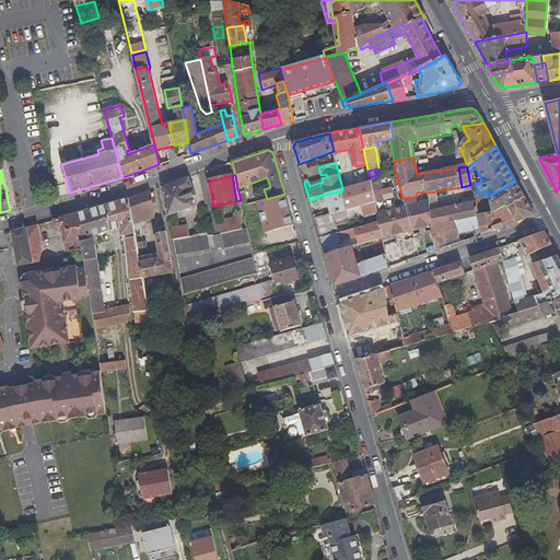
[(378,175),(370,177),(372,183),(376,202),(384,200),(378,175)]
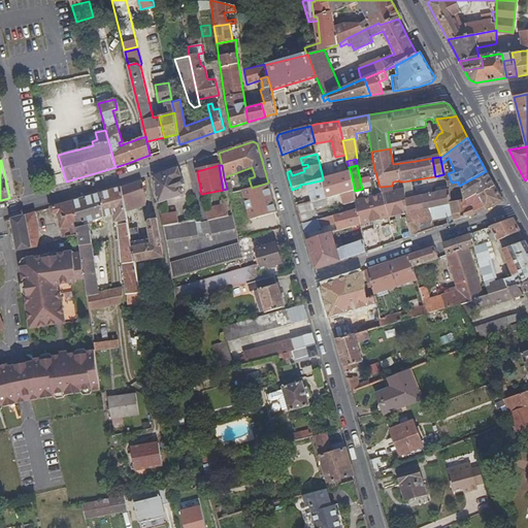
[(154,178),(159,205),(183,195),(179,187),(184,185),(182,179),(174,183),(173,182),(180,177),(178,168),(171,171),(154,178)]
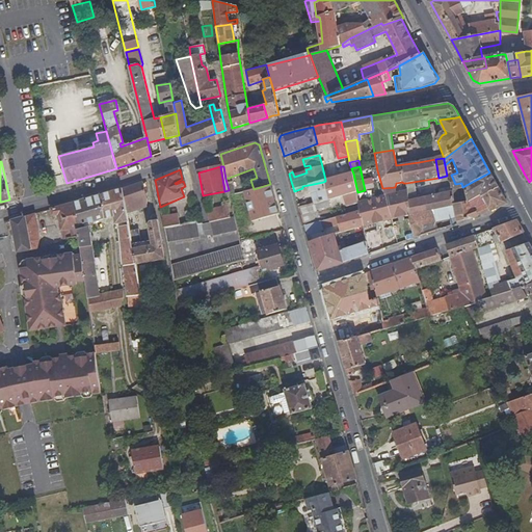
[(493,179),(489,173),(462,187),(468,202),(497,187),(493,179)]
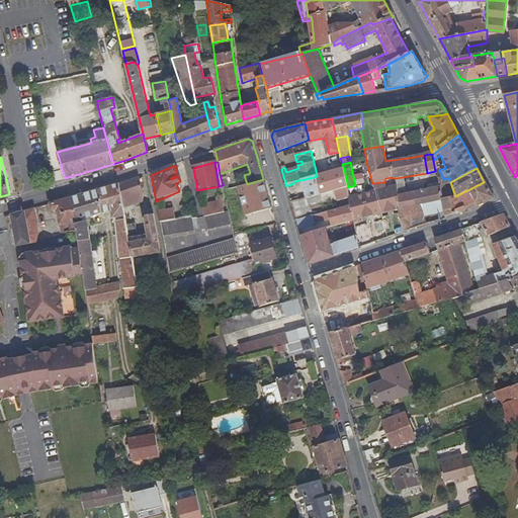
[(340,170),(317,175),(317,176),(315,177),(320,193),(335,190),(346,187),(348,187),(344,169),(340,170)]
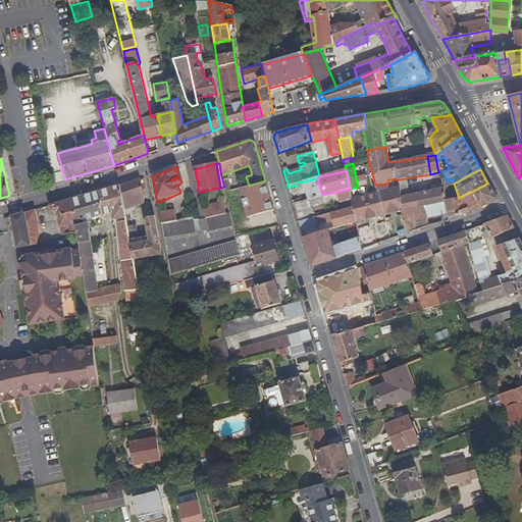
[(438,172),(442,188),(454,184),(453,179),(447,180),(442,171),(438,172)]
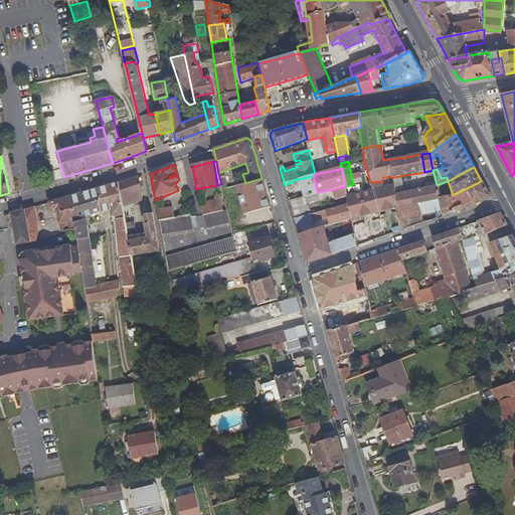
[(132,178),(119,182),(123,205),(144,201),(145,192),(138,176),(132,178)]
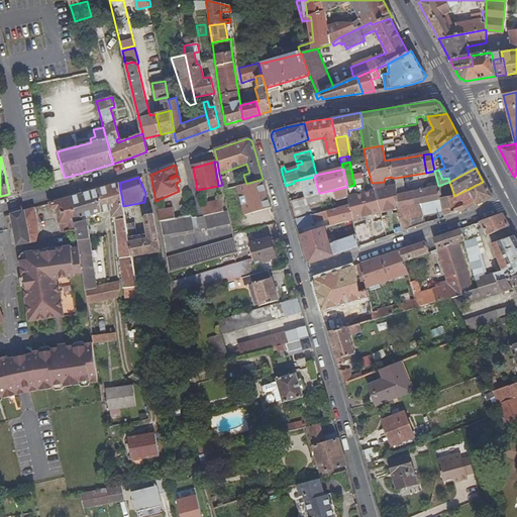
[(307,201),(320,198),(319,193),(314,177),(300,180),(304,197),(305,197),(307,201)]
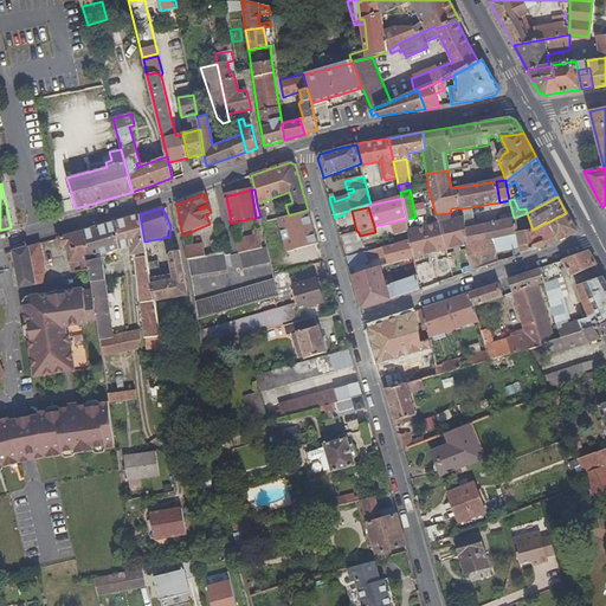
[(289,216),(278,218),(287,250),(317,242),(313,227),(308,210),(289,216)]
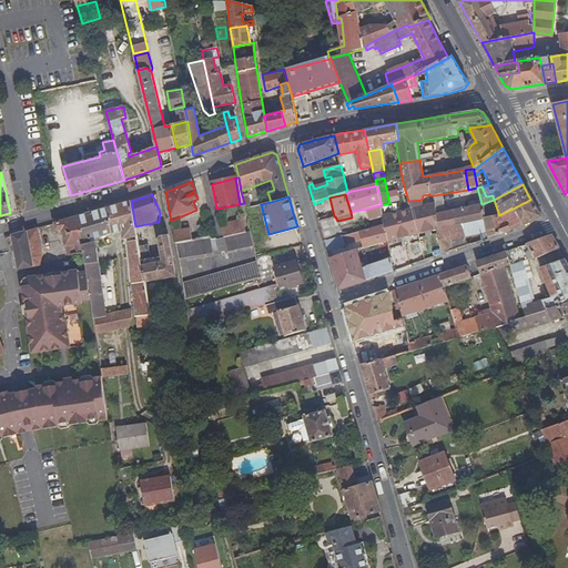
[(535,208),(530,200),(499,215),(498,216),(486,219),(485,221),(488,240),(508,233),(540,219),(535,208)]
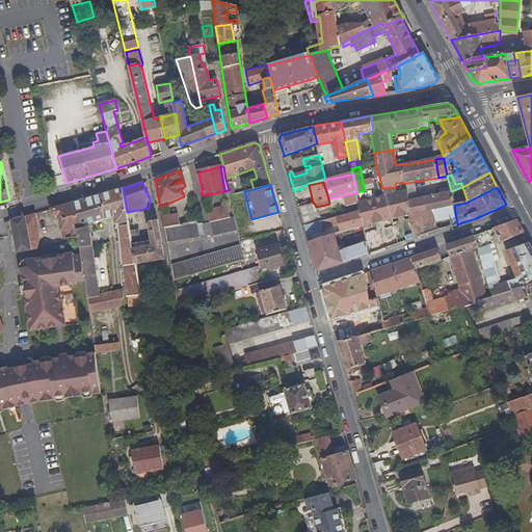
[(111,192),(115,216),(114,217),(115,224),(121,224),(128,298),(130,297),(131,312),(143,309),(136,264),(130,229),(127,212),(123,188),(113,191),(111,192)]
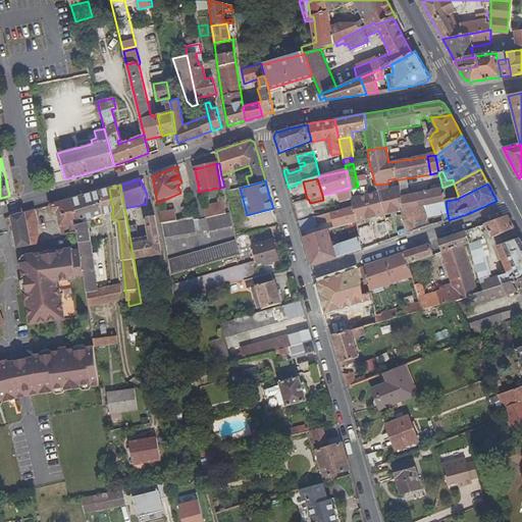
[(103,215),(112,213),(113,212),(109,189),(103,191),(100,192),(103,215)]
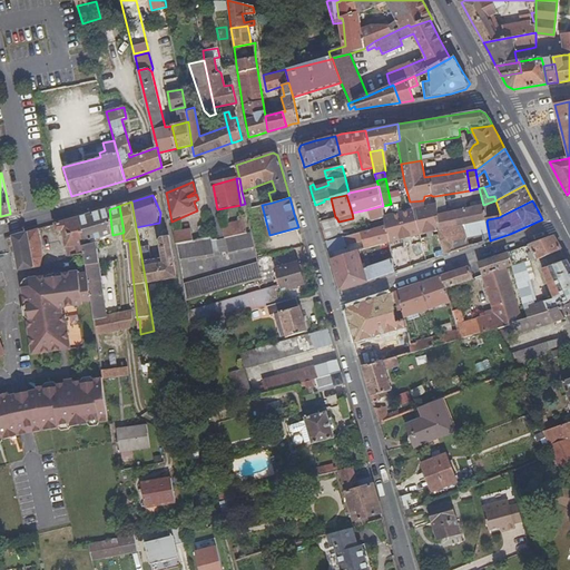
[(381,206),(369,209),(371,219),(383,217),(381,206)]
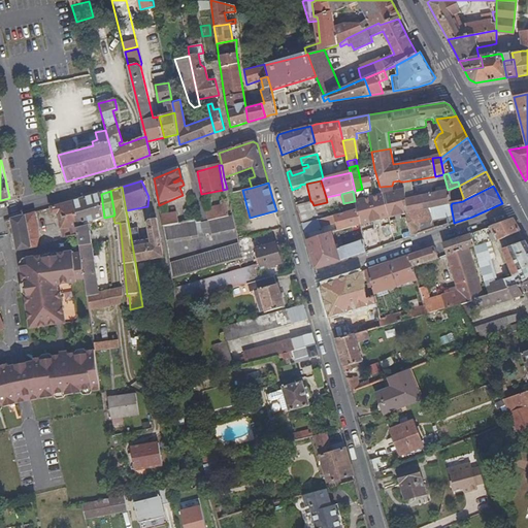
[(452,203),(449,191),(421,197),(421,196),(405,199),(405,200),(403,200),(406,215),(409,213),(451,205),(452,203)]
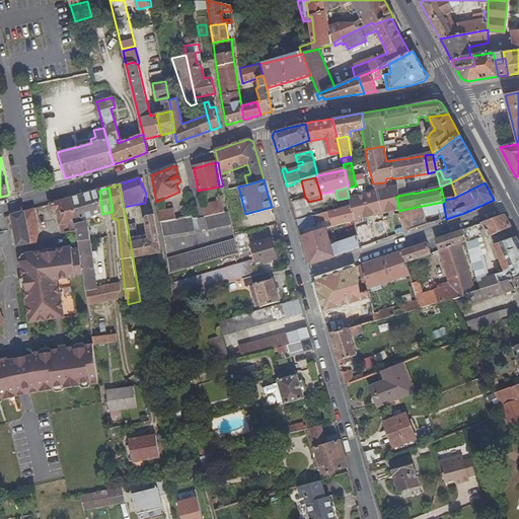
[(397,189),(386,191),(376,193),(381,215),(393,212),(399,211),(396,197),(398,197),(398,196),(397,189)]
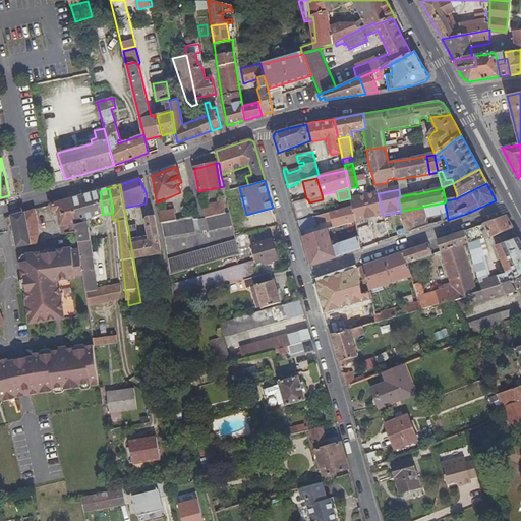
[(76,221),(103,215),(100,191),(73,197),(76,221)]
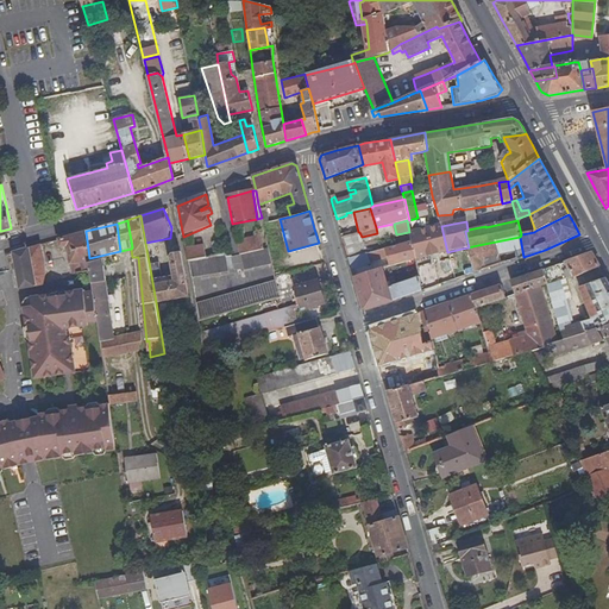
[(441,226),(427,228),(432,255),(447,252),(441,226)]
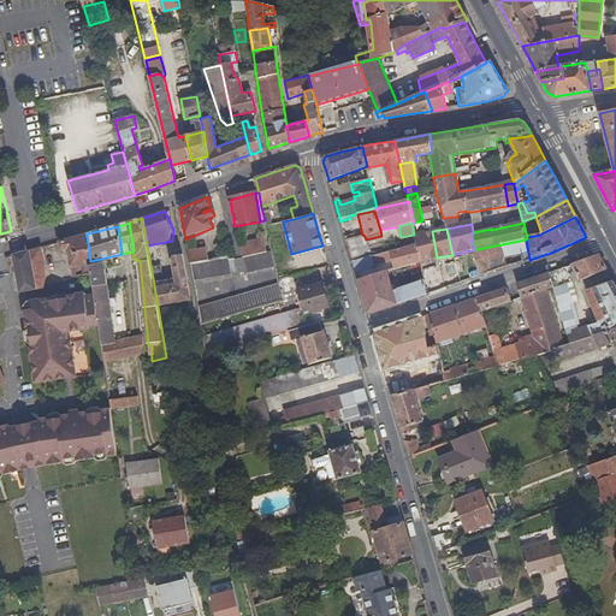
[(421,261),(437,258),(432,231),(415,235),(418,243),(421,261)]
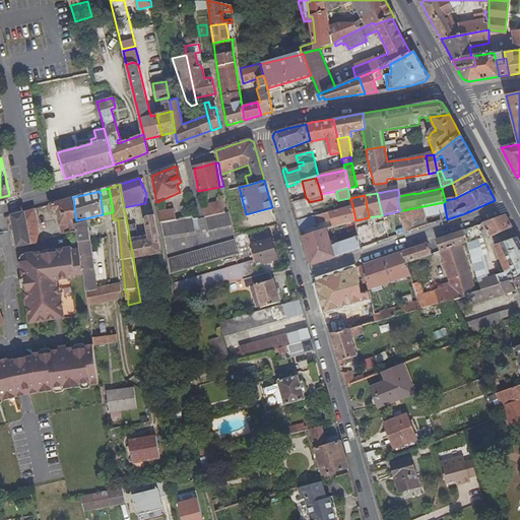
[(77,223),(76,220),(73,197),(59,201),(49,204),(51,211),(57,210),(61,225),(65,225),(67,234),(78,233),(77,223)]
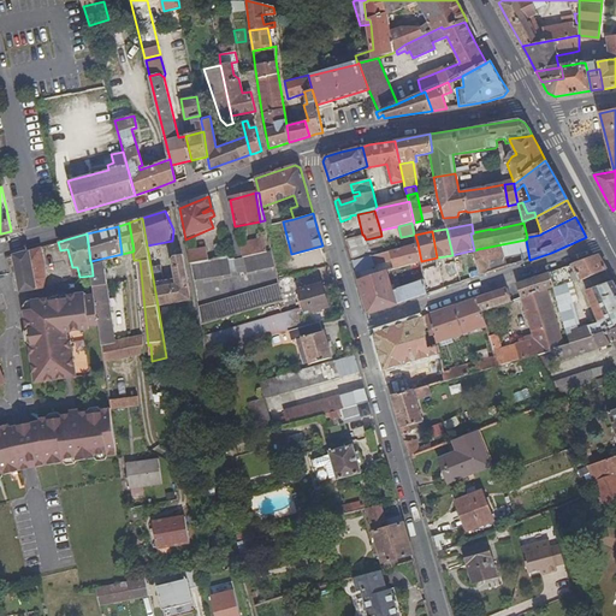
[(362,235),(354,237),(353,235),(344,237),(345,238),(351,261),(369,256),(366,240),(363,235),(362,235)]
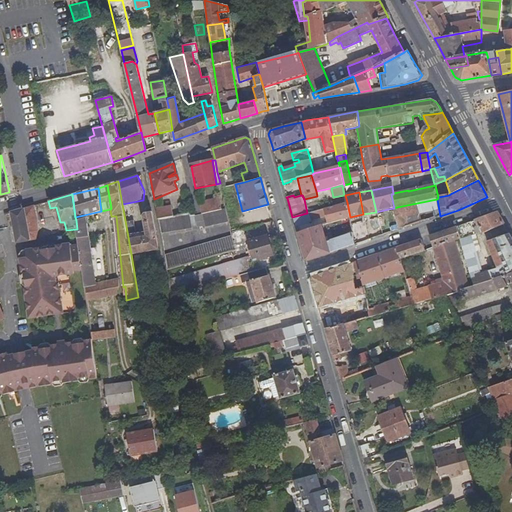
[(345,195),(344,195),(333,197),(335,205),(347,202),(345,195)]
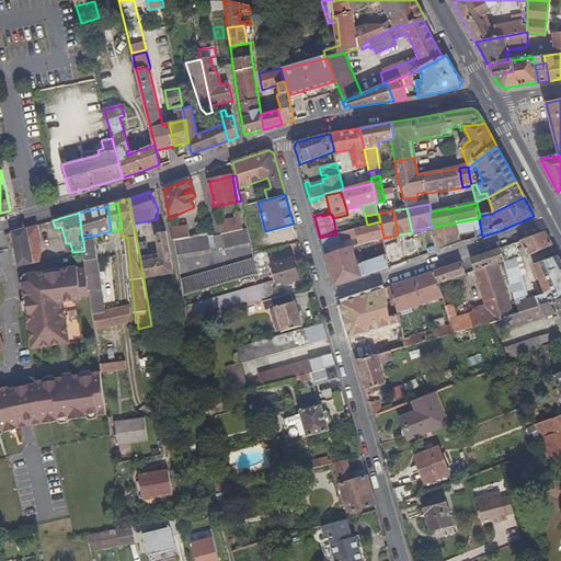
[(243,230),(240,217),(217,222),(219,237),(221,237),(243,230)]
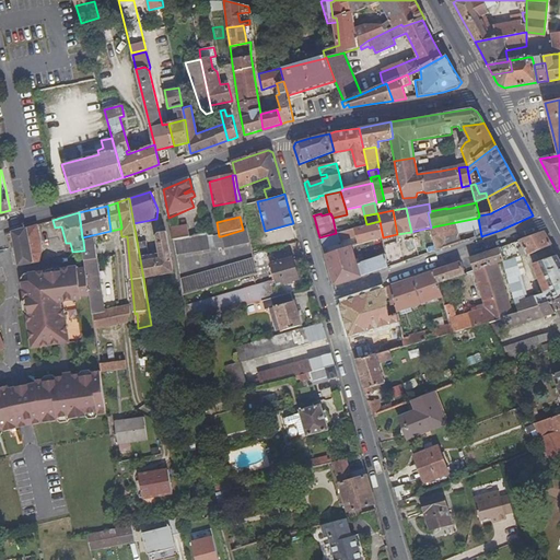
[(366,224),(354,228),(357,236),(359,244),(376,238),(382,237),(383,237),(380,221),(366,224)]
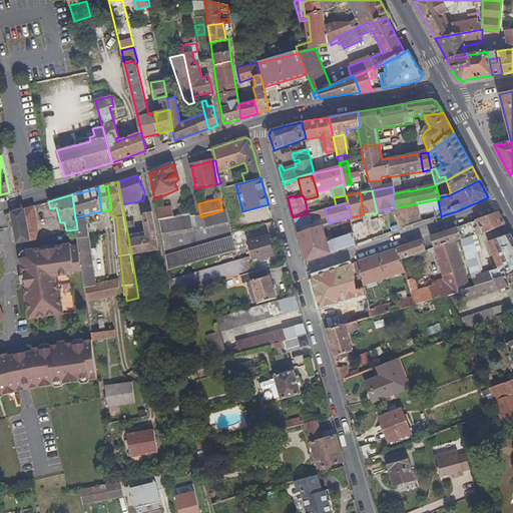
[(19,251),(30,248),(37,246),(37,232),(36,219),(34,205),(23,208),(11,212),(19,251)]
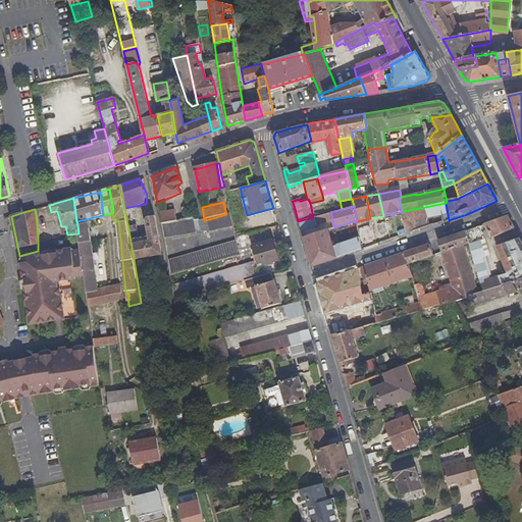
[(402,212),(396,213),(406,235),(414,231),(405,211),(402,212)]
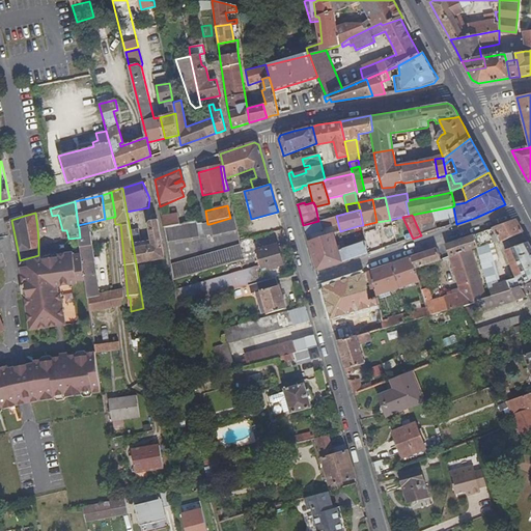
[(336,216),(319,220),(323,229),(338,224),(336,216)]
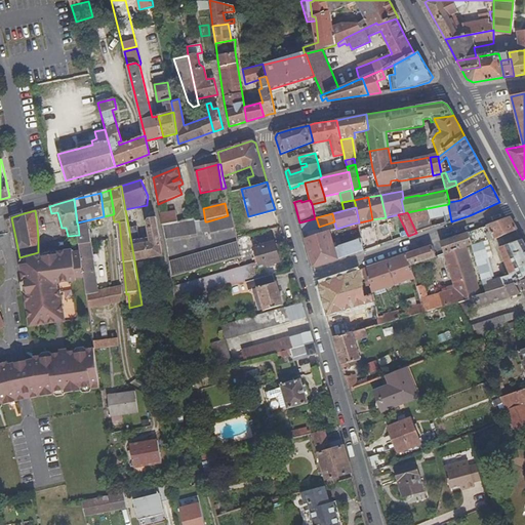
[(234,228),(231,214),(228,215),(207,221),(210,235),(234,229),(234,228)]
